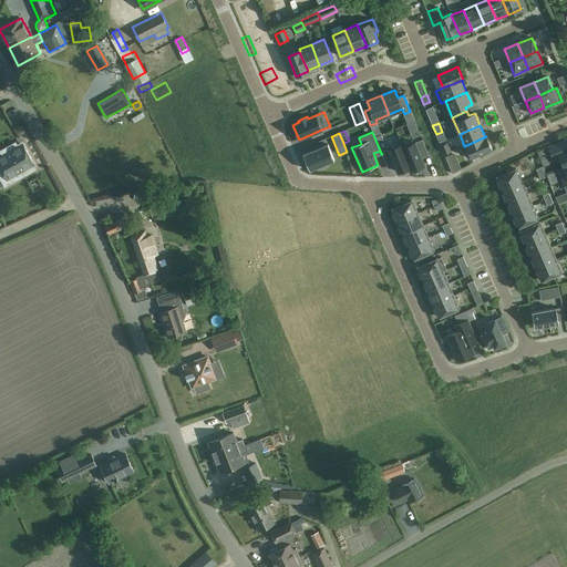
[(388,150),(383,140),(381,134),(374,137),(381,153),(388,150)]
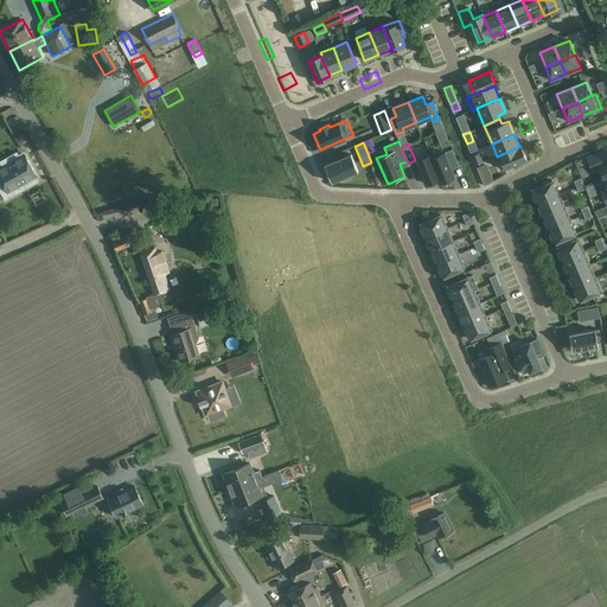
[(526,160),(521,146),(497,157),(503,170),(526,160)]
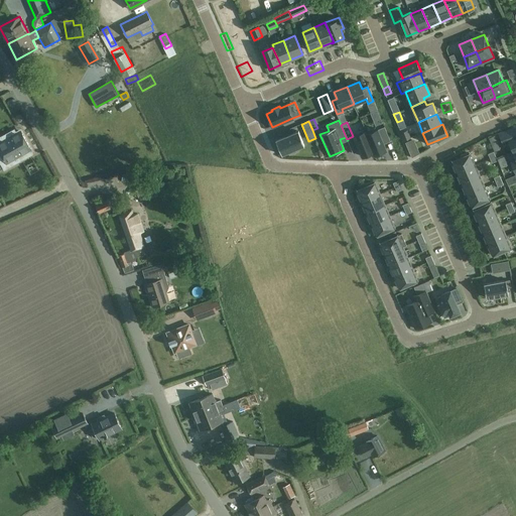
[(367,134),(366,134),(374,152),(373,152),(374,155),(378,153),(378,154),(383,152),(383,151),(386,150),(383,144),(390,141),(384,126),(378,129),(377,129),(367,134)]
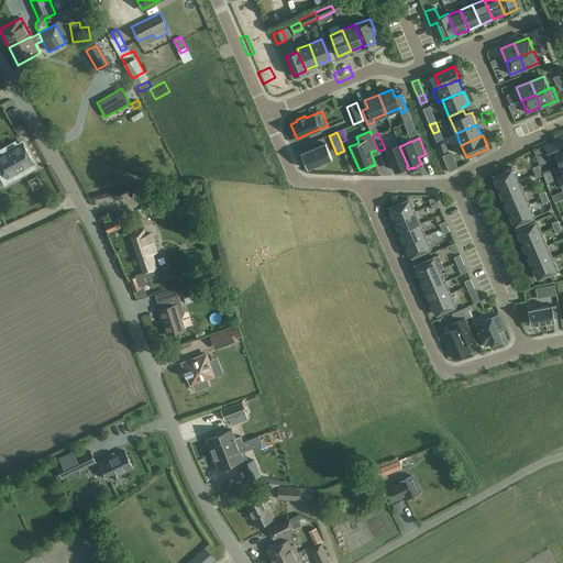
[(562,144),(561,140),(545,146),(550,156),(556,154),(561,165),(562,164),(562,144)]
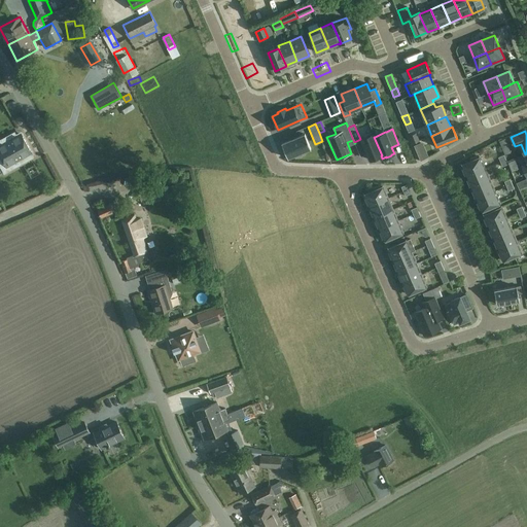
[(415,133),(410,136),(413,143),(418,141),(415,133)]
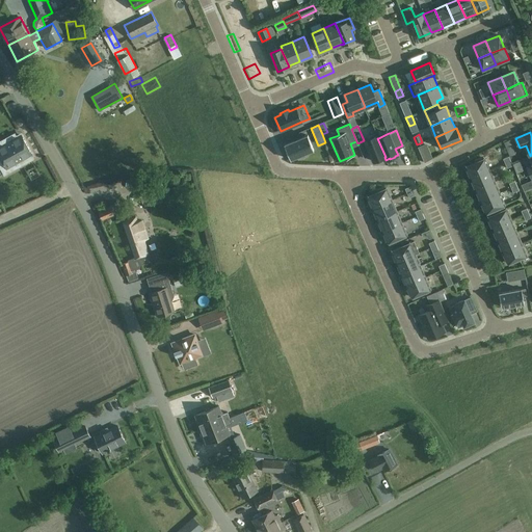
[(32,154),(22,135),(0,147),(0,156),(3,161),(0,162),(0,166),(4,175),(32,159),(30,155),(32,154)]
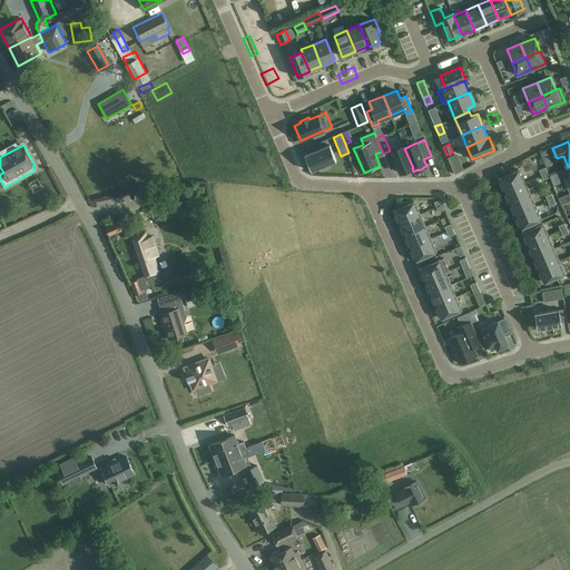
[(330,145),(305,156),(312,170),(320,167),(321,170),(330,167),(327,164),(336,160),(330,145)]
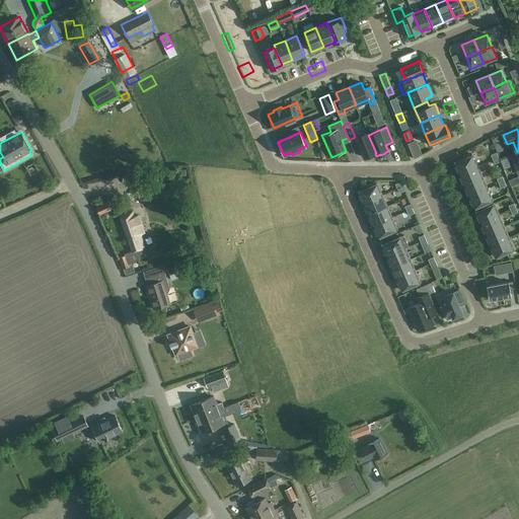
[(355,137),(349,140),(350,141),(355,154),(362,151),(365,157),(368,156),(368,157),(373,155),(373,154),(375,153),(376,153),(368,135),(369,135),(368,132),(356,136),(356,137),(355,137)]
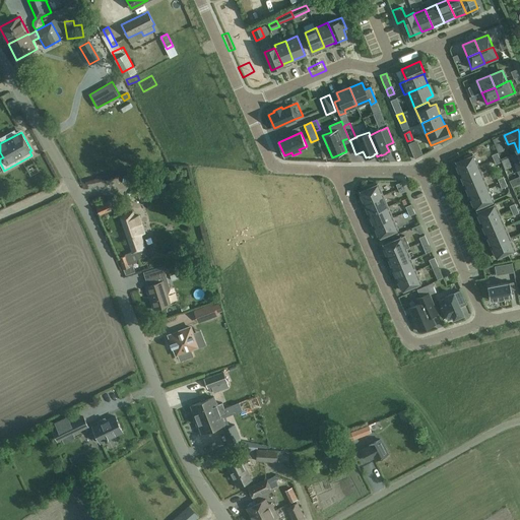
[(501,142),(498,136),(492,139),(495,145),(501,142)]
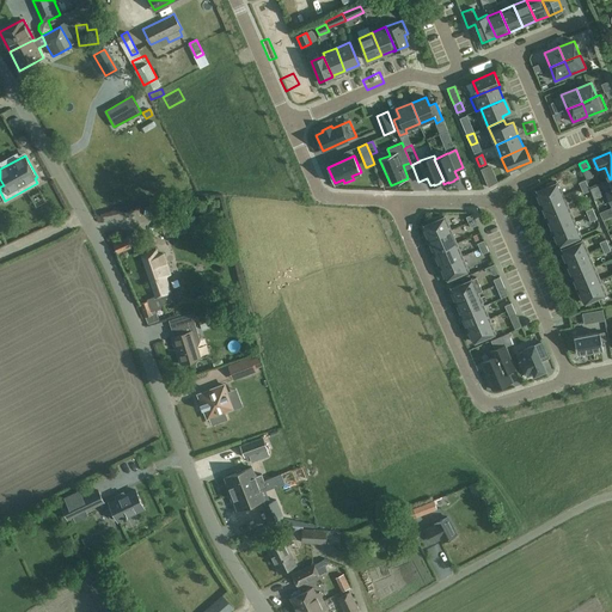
[(487,167),(481,170),(484,178),(488,187),(494,184),(490,176),(487,167)]
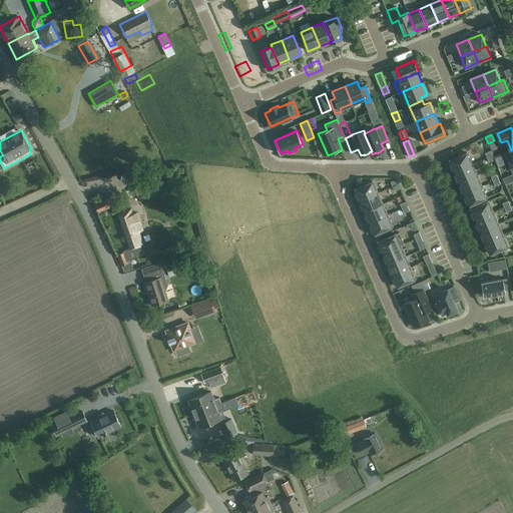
[(454,172),(472,164),(467,152),(464,154),(463,152),(458,154),(459,156),(449,160),(454,172)]
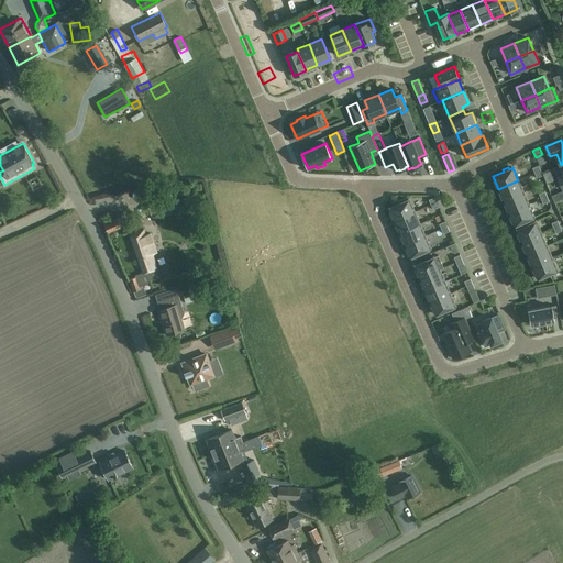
[(504,201),(523,192),(518,180),(498,189),(504,201)]
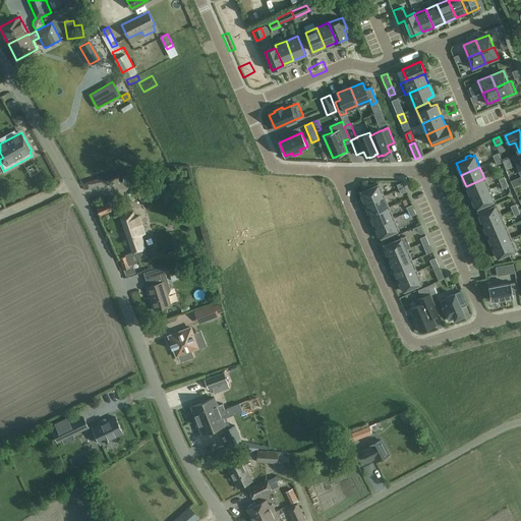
[(466,186),(471,197),(489,189),(484,178),(466,186)]
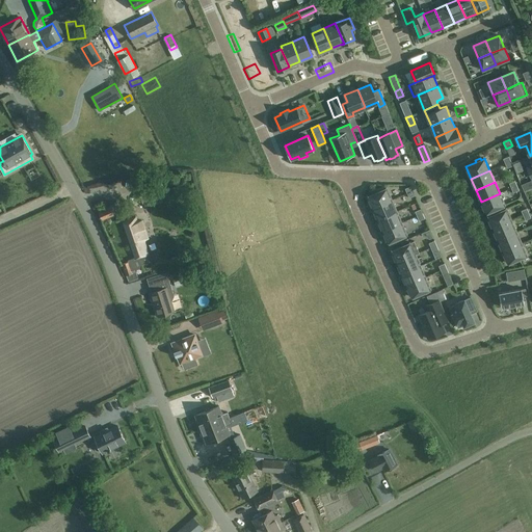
[(377,192),(368,196),(373,208),(392,200),(387,188),(383,189),(382,187),(377,190),(377,192)]
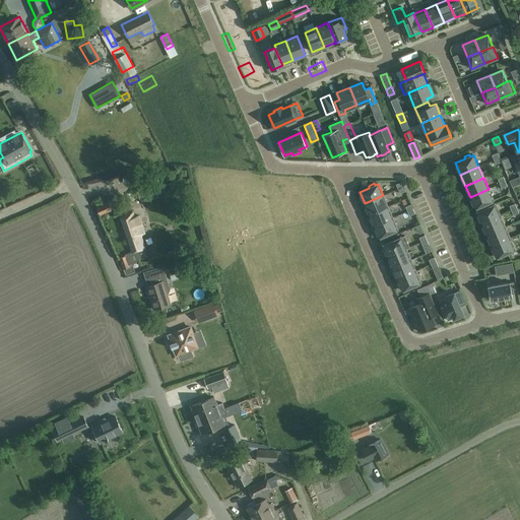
[(470,197),(475,208),(494,200),(489,189),(470,197)]
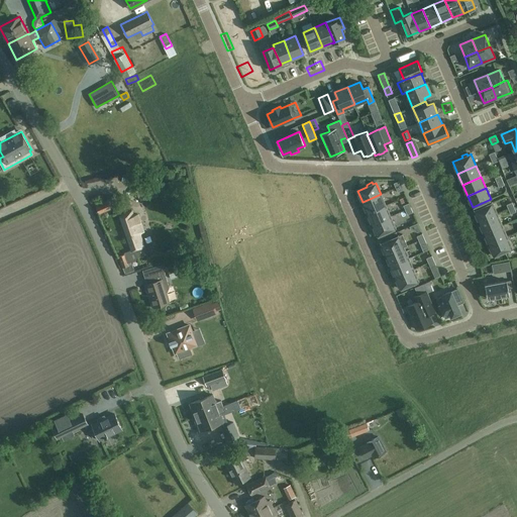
[(381,194),(363,202),(367,213),(386,205),(381,194)]
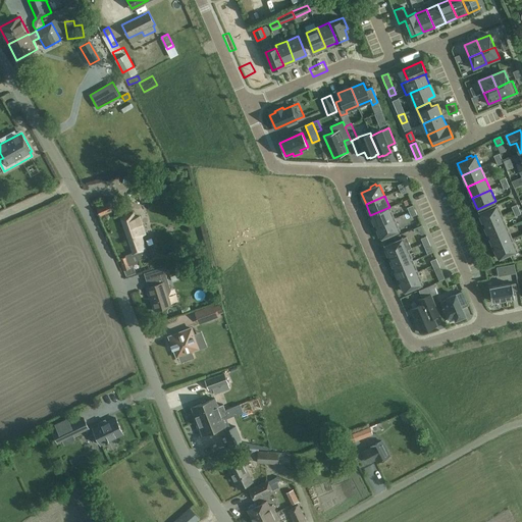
[(108,203),(97,208),(100,216),(111,211),(115,210),(115,207),(113,202),(110,201),(107,202),(108,203)]
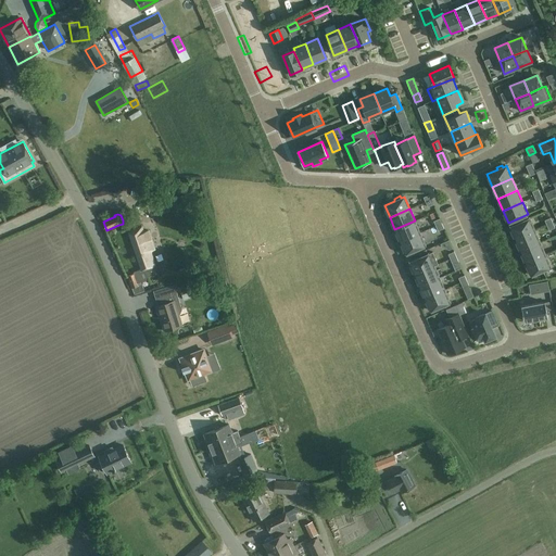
[(529,218),(509,227),(515,239),(534,230),(529,218)]
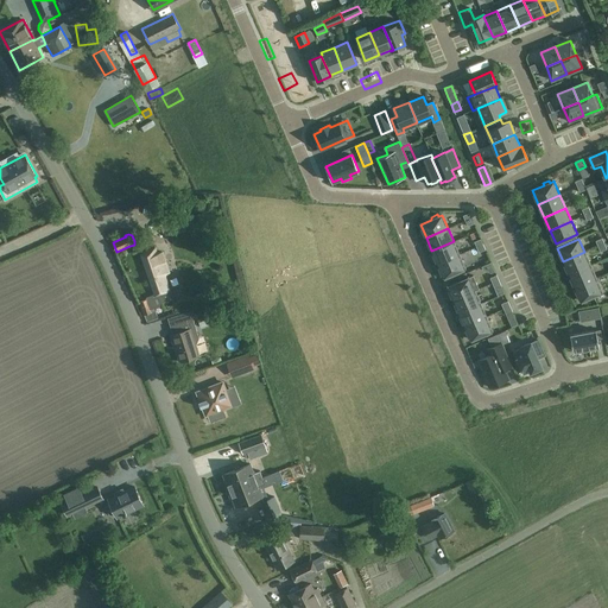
[(458,254),(454,241),(431,251),(437,264),(458,254)]
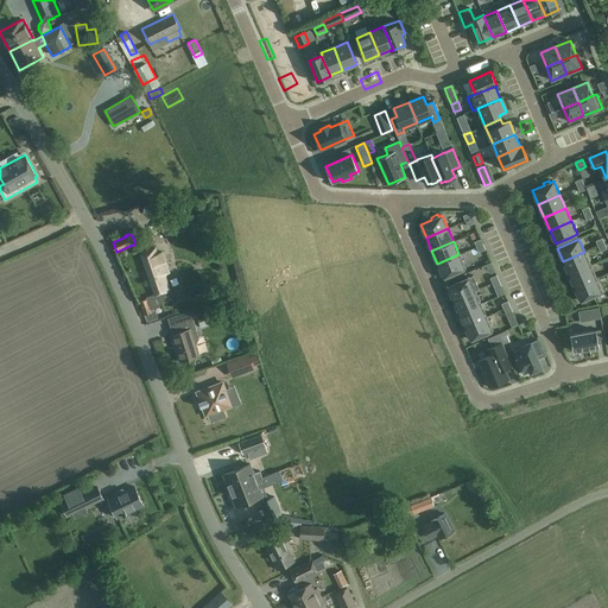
[(172,299),(164,274),(169,272),(162,252),(157,254),(154,248),(141,253),(156,295),(146,298),(147,299),(139,302),(144,315),(157,310),(156,308),(162,305),(160,303),(172,299)]
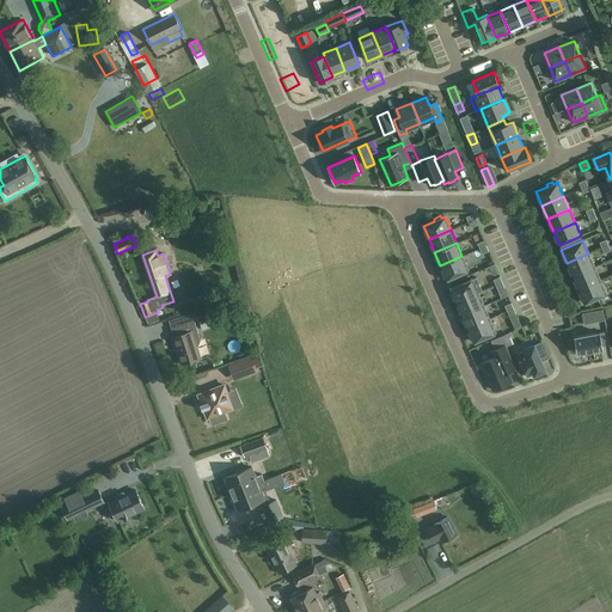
[(588,254),(567,263),(573,276),(594,267),(588,254)]
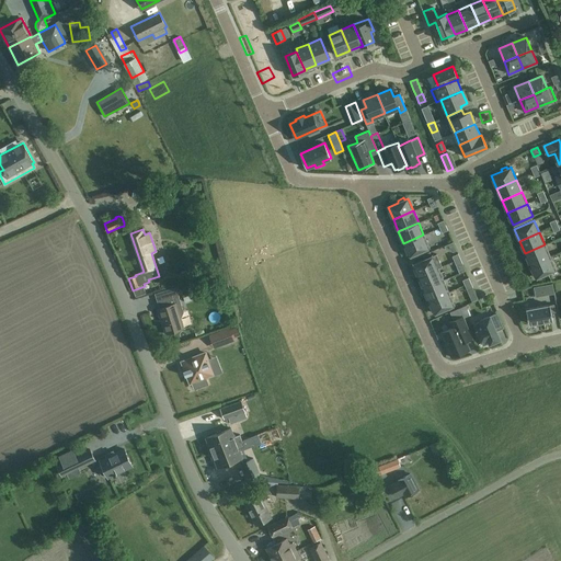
[(403,243),(409,256),(428,248),(423,235),(403,243)]
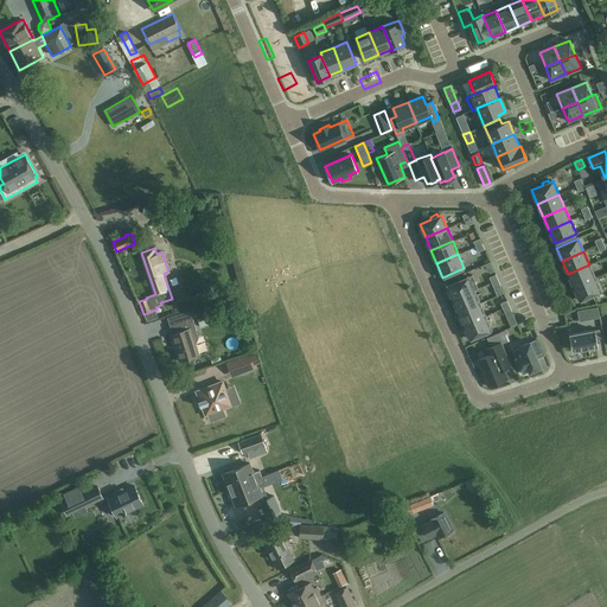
[(574,287),(595,278),(589,264),(568,274),(574,287)]
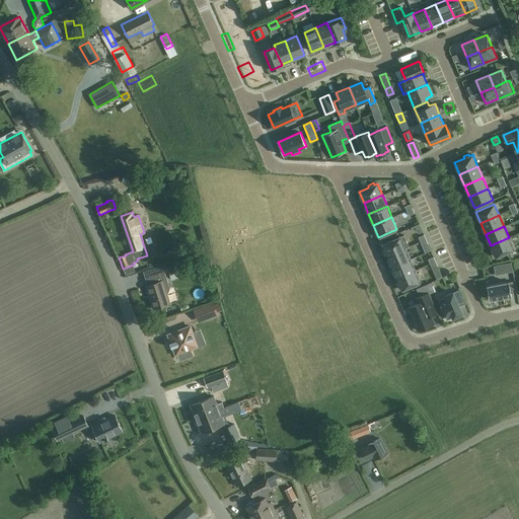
[(400,236),(382,244),(387,256),(405,248),(409,246),(404,235),(400,237),(400,236)]
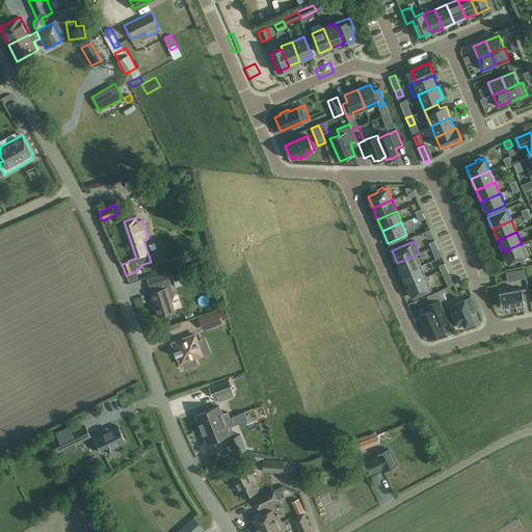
[(508,263),(527,256),(522,243),(503,251),(508,263)]
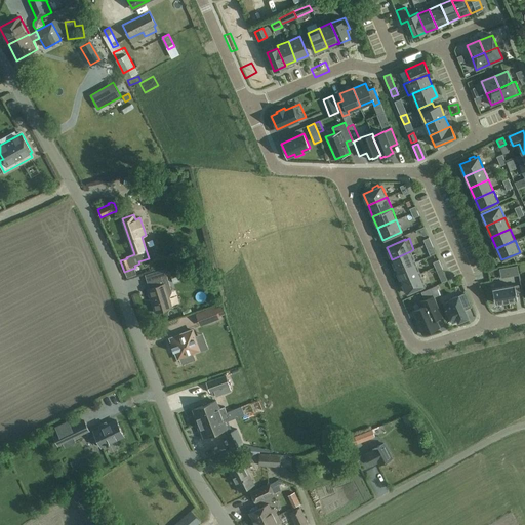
[(396,271),(414,263),(410,251),(392,259),(396,271)]
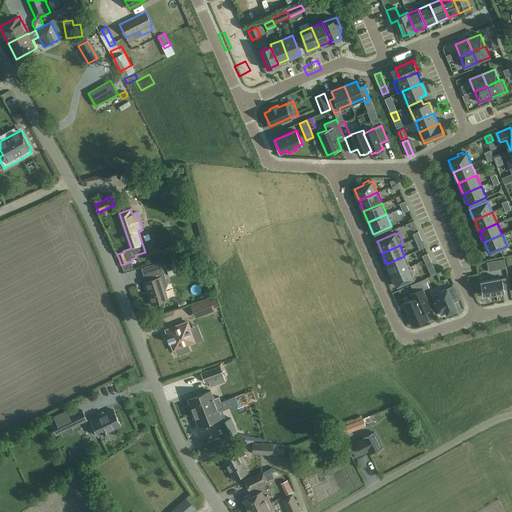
[(391,275),(409,267),(404,256),(386,264),(391,275)]
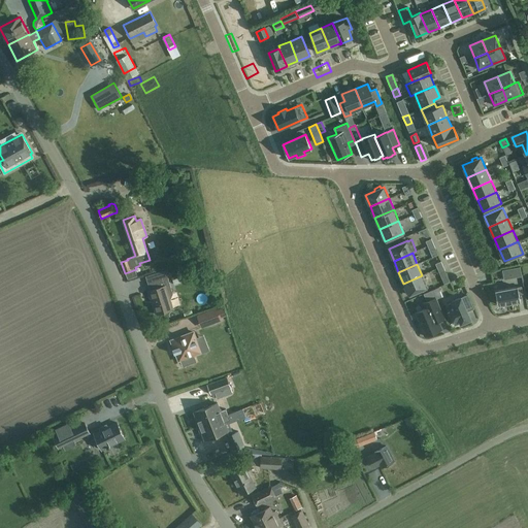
[(512,269),(513,278),(522,276),(520,267),(512,269)]
